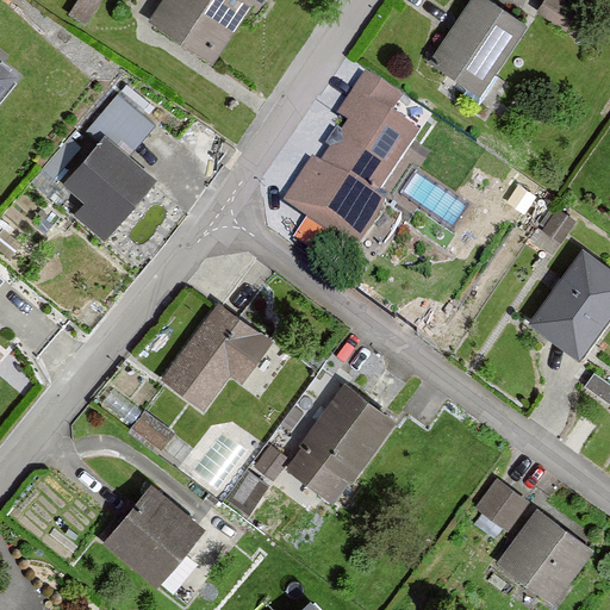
[(248,2),(244,0),(160,0),(147,23),(211,62),(248,2)]
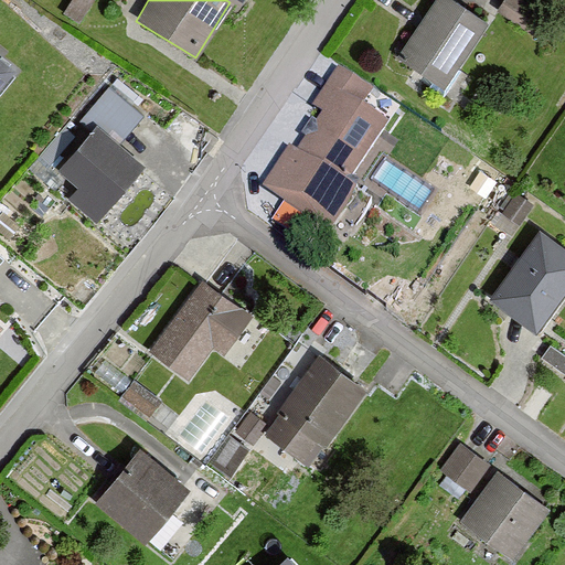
[(486,22),(451,0),(436,0),(398,56),(444,86),(486,22)]
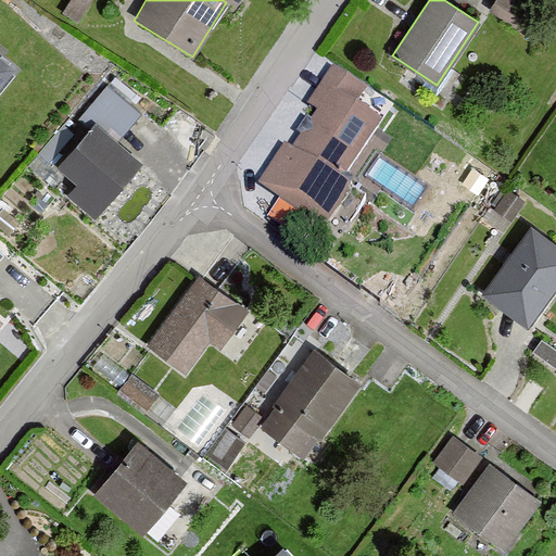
[(544,22),(512,0),(496,0),(489,12),(530,41),(544,22)]
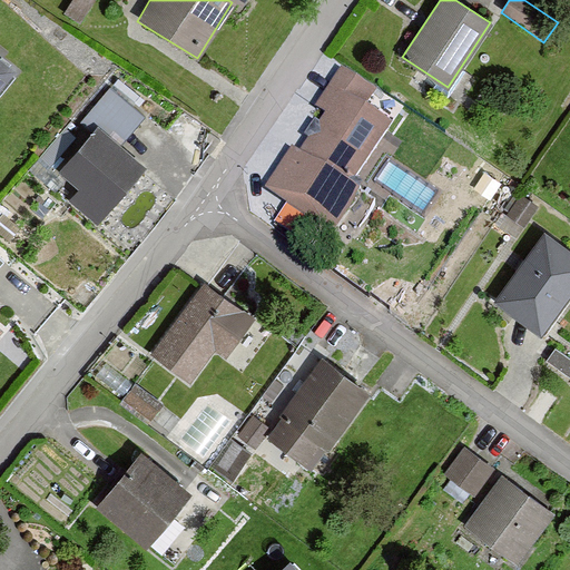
[(0,87),(11,74),(0,64),(0,87)]
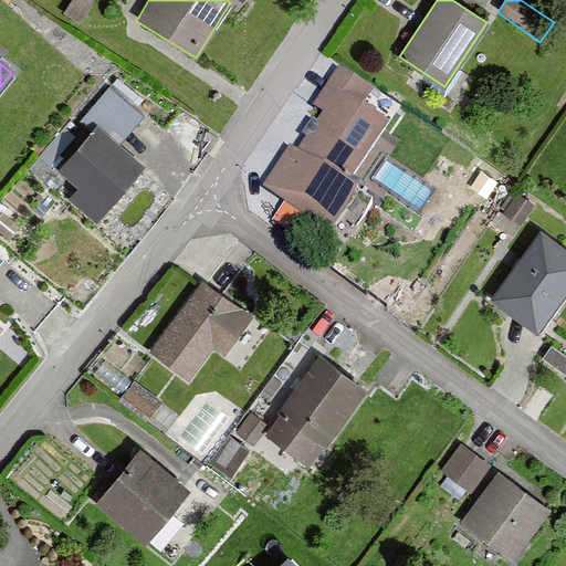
[(370,92),(342,72),(262,188),(328,233),(355,195),(346,188),(387,128),(358,109),(370,92)]
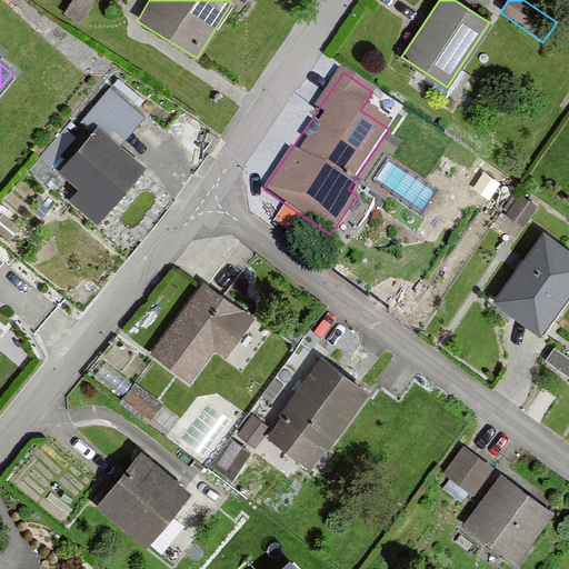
[(143,118),(119,98),(57,173),(75,189),(66,199),(96,223),(145,165),(120,146),(143,118)]
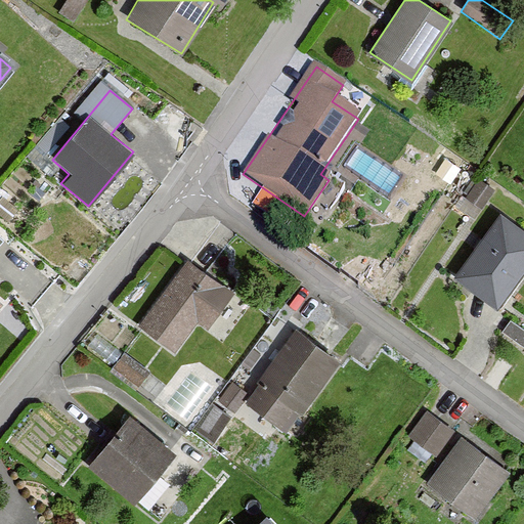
[(523,266),(523,231),(497,214),(452,279),(495,309),(523,266)]
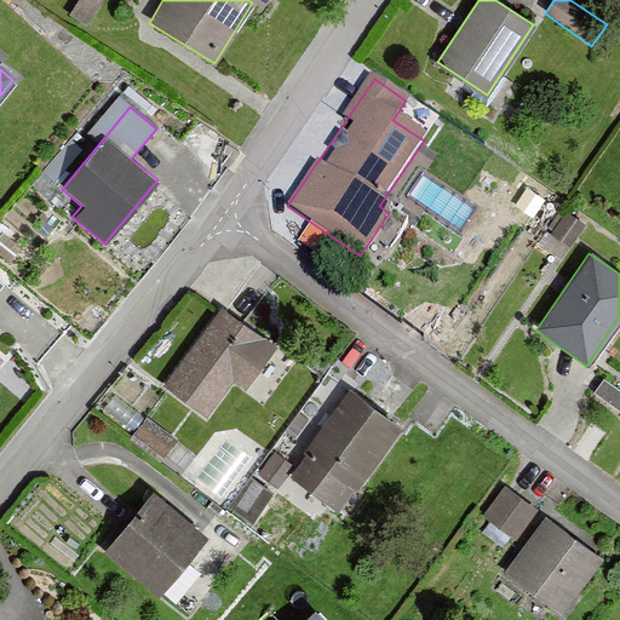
[(275,345),(220,306),(162,386),(207,419),(233,384),(242,391),(275,345)]
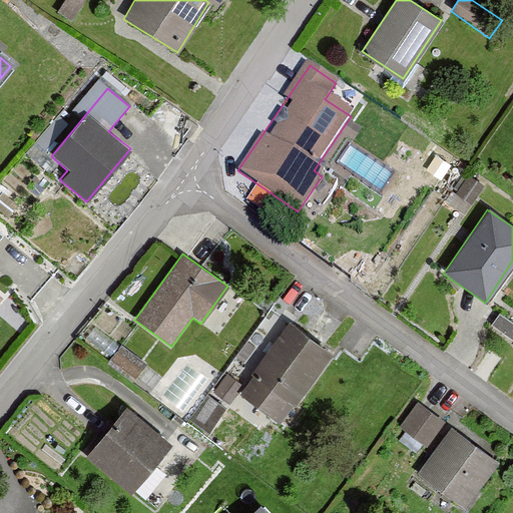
[(512,342),(512,325),(497,315),(489,328),(512,343),(512,342)]
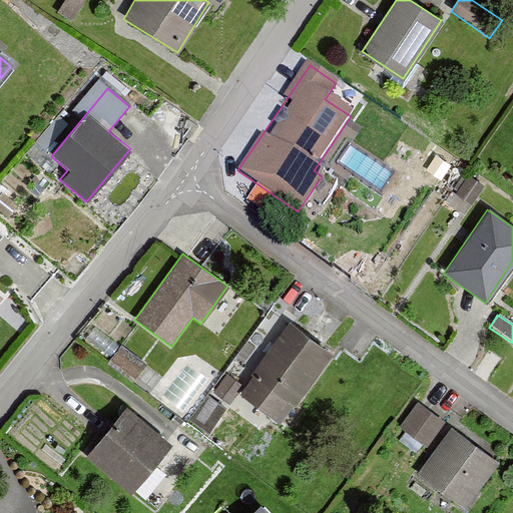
[(332,351),(288,322),(238,395),(275,419),(288,401),(295,406),(332,351)]
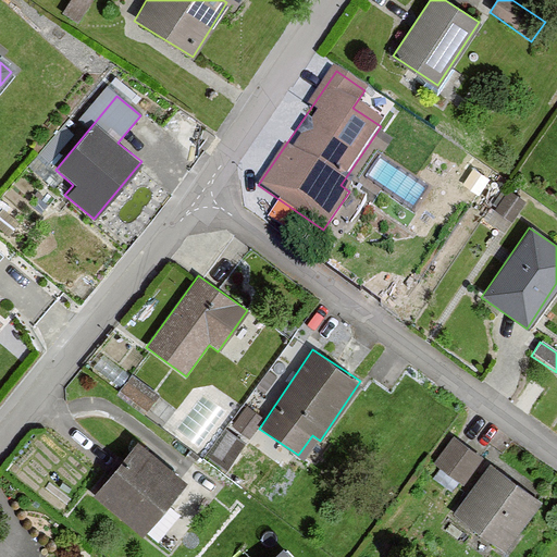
[(483,457),(453,436),(433,465),(463,485),(483,457)]
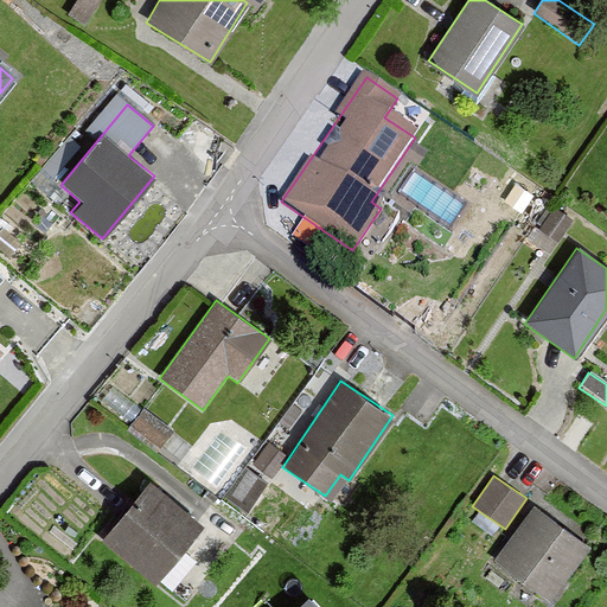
[(197,524),(149,481),(97,538),(145,582),(197,524)]
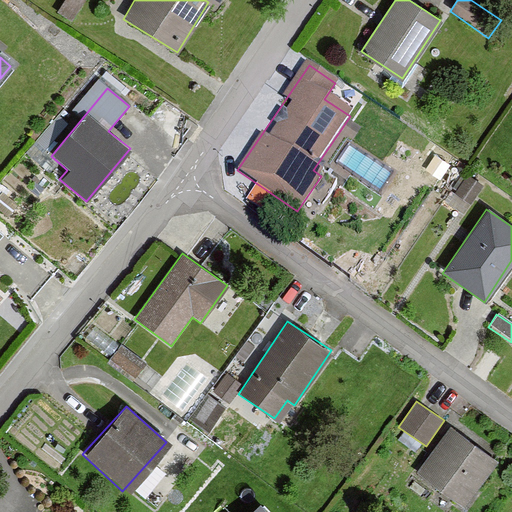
[(497,461),(449,426),(415,473),(463,508),(497,461)]
